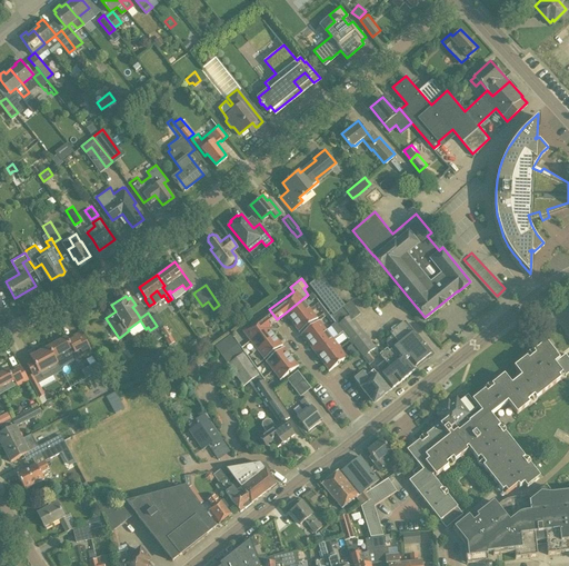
[(293,321),(310,307),(303,298),(286,313),(293,321)]
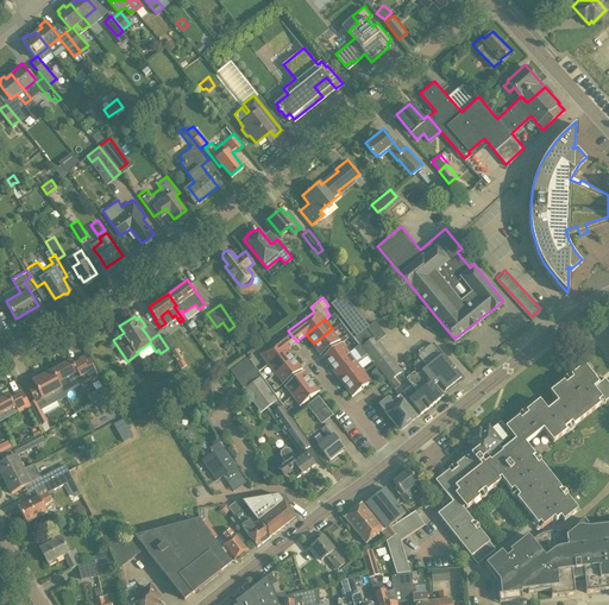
[(401,370),(374,334),(366,326),(353,335),(358,342),(359,341),(366,352),(376,364),(376,363),(389,379),(390,378),(396,386),(400,383),(394,376),(401,370)]
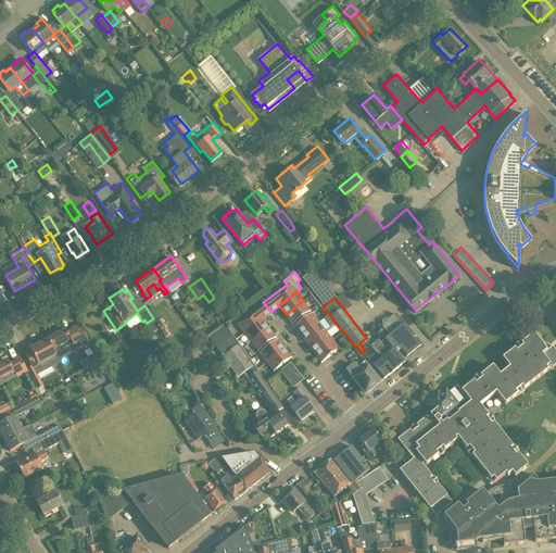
[(303,300),(287,314),(292,322),(292,323),(311,309),(310,309),(303,300)]
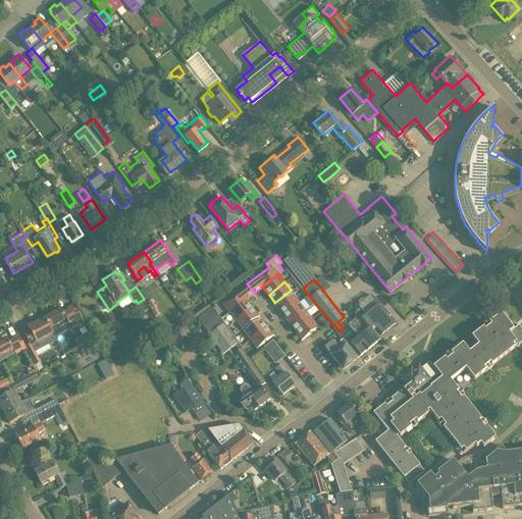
[(212,302),(211,303),(222,317),(230,311),(247,299),(247,298),(254,293),(247,283),(236,293),(223,302),(212,302)]
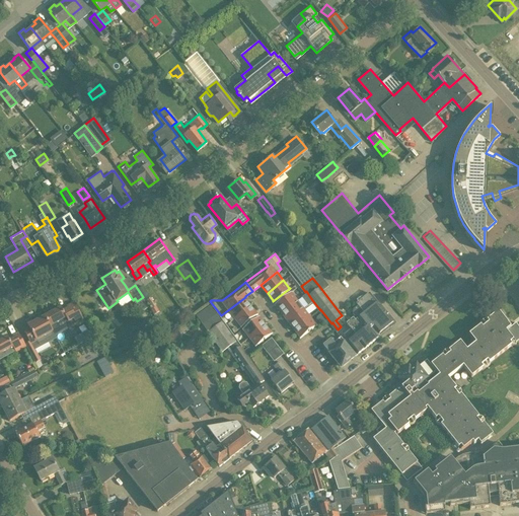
[(144,297),(149,294),(142,284),(137,287),(144,297)]
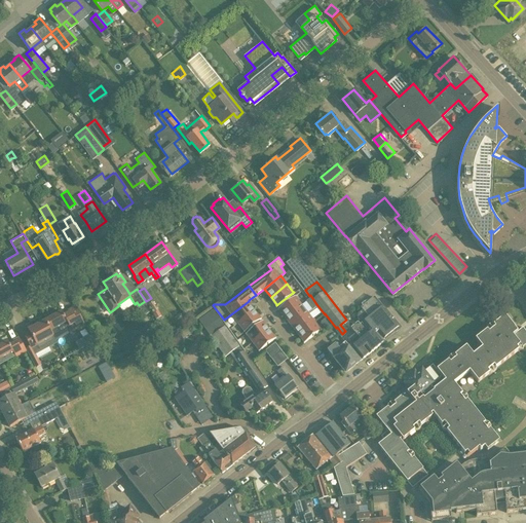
[(286,315),(302,303),(295,295),(296,294),(278,307),(286,315)]
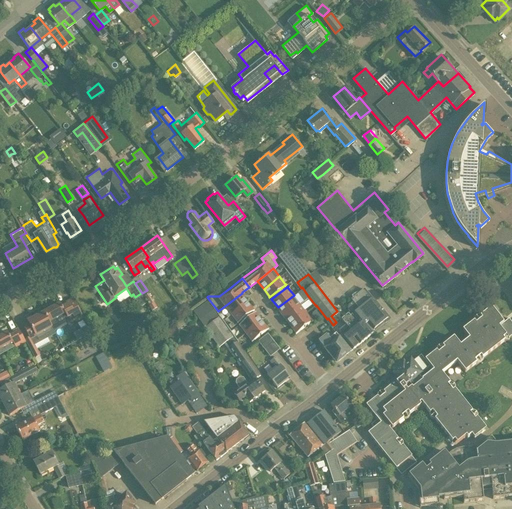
[(350,301),(372,328),(387,316),(364,287),(351,297),(352,299),(350,301)]
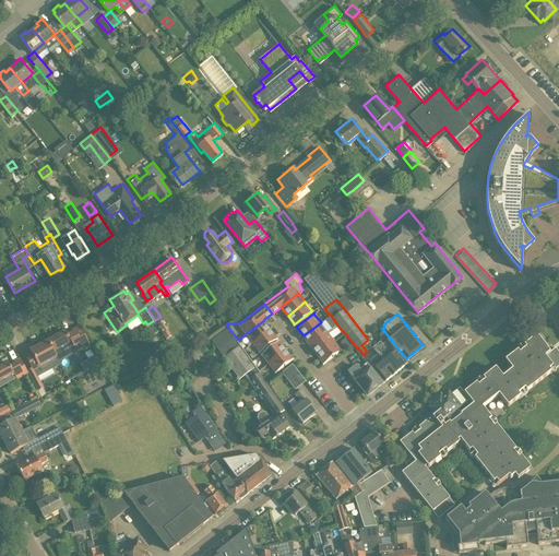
[(264,320),(247,333),(253,342),(271,329),(264,320)]
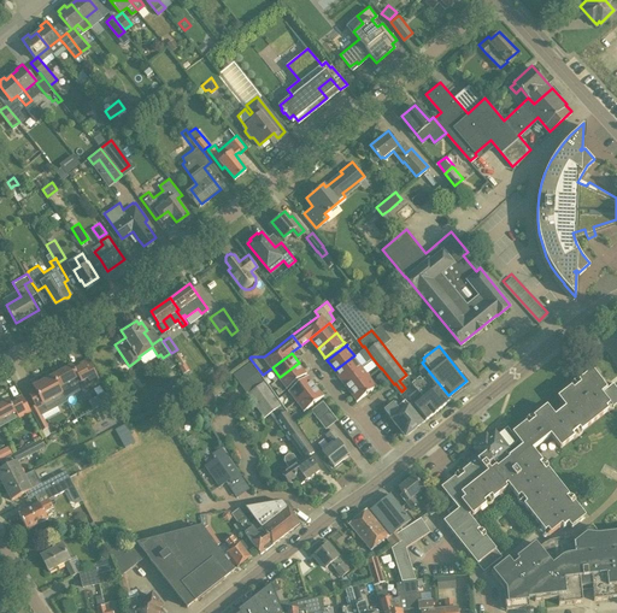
[(342,379),(362,365),(354,355),(335,370),(342,379)]
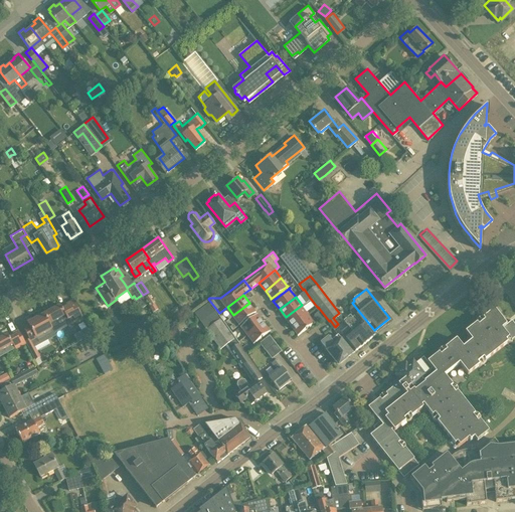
[(248,367),(253,364),(238,342),(209,300),(194,311),(220,347),(226,343),(244,368),(248,366),(248,367)]
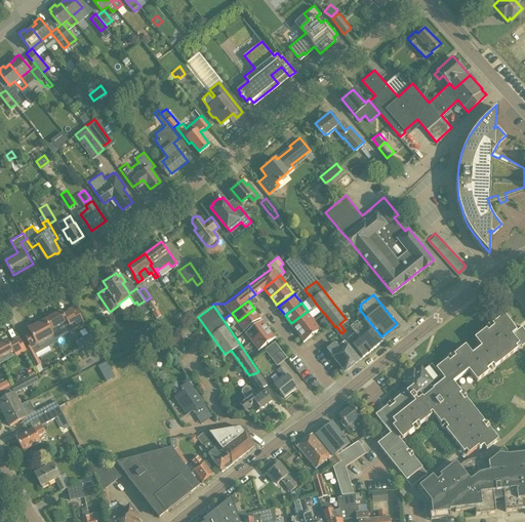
[(50,328),(55,337),(77,326),(78,328),(86,323),(76,307),(64,314),(61,309),(44,317),(50,328)]
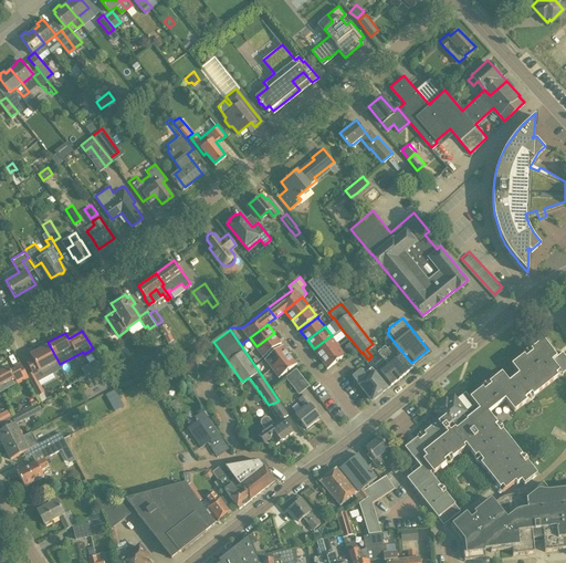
[(274,333),(257,346),(263,354),(262,355),(263,355),(282,341),(281,341),(274,333)]
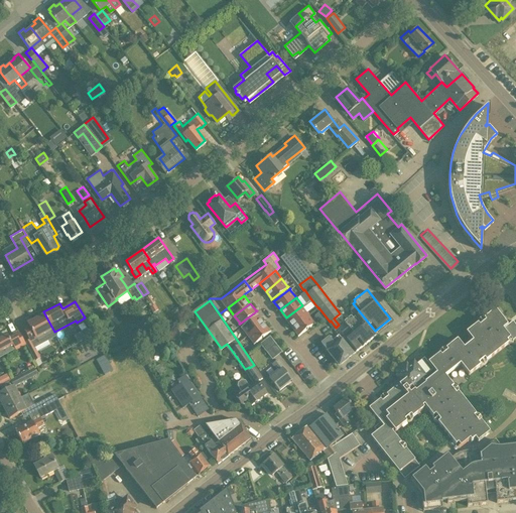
[(374,332),(375,331),(353,303),(351,304),(350,307),(352,310),(353,312),(346,317),(356,330),(345,339),(354,351),(376,334),(374,332)]
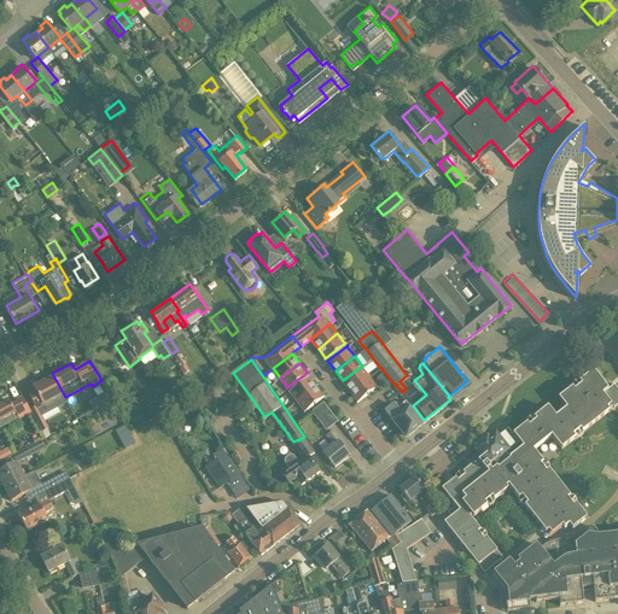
[(350,390),(369,375),(362,366),(343,380),(350,390)]
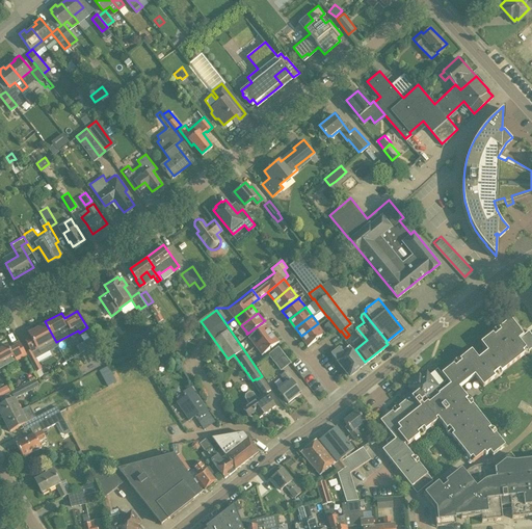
[(523,333),(510,317),(480,341),(487,349),(478,356),(471,348),(441,372),(436,367),(427,374),(426,372),(420,376),(419,374),(417,375),(416,374),(409,379),(410,380),(408,382),(410,385),(408,386),(415,393),(410,395),(411,397),(406,401),(405,398),(379,418),(392,433),(384,439),(388,443),(381,447),(416,491),(432,478),(404,442),(406,440),(407,442),(437,418),(435,416),(437,415),(466,451),(470,456),(469,458),(470,461),(484,450),(485,452),(489,449),(493,452),(505,443),(459,385),(472,374),(480,386),(531,344),(531,333),(528,328),(523,333)]
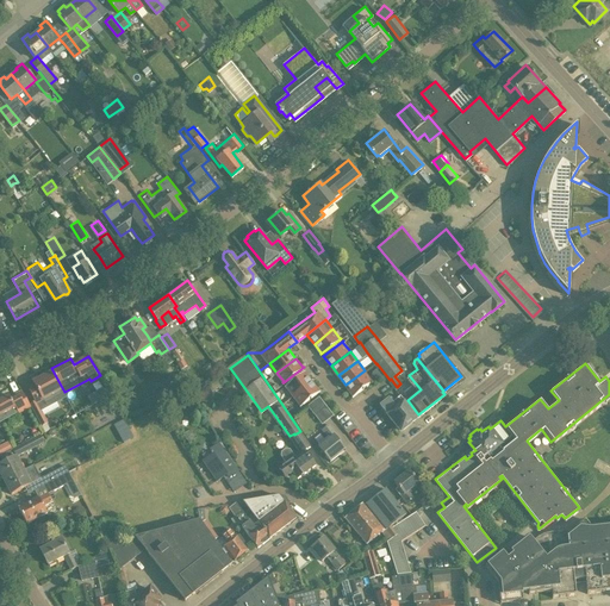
[(58,399),(66,395),(64,392),(58,381),(51,368),(50,369),(49,368),(48,367),(41,370),(41,373),(41,374),(31,379),(32,381),(27,385),(35,399),(36,399),(39,407),(56,398),(58,399)]
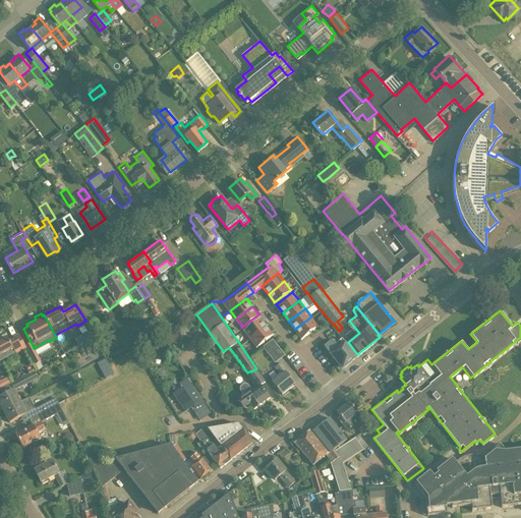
[(250,338),(267,325),(261,317),(261,315),(243,329),(244,329),(250,338)]
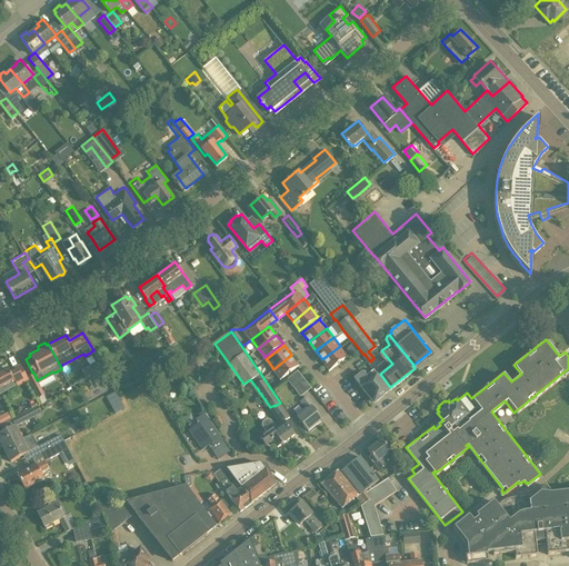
[(340,346),(322,359),(329,368),(329,369),(348,355),(347,355),(340,346)]
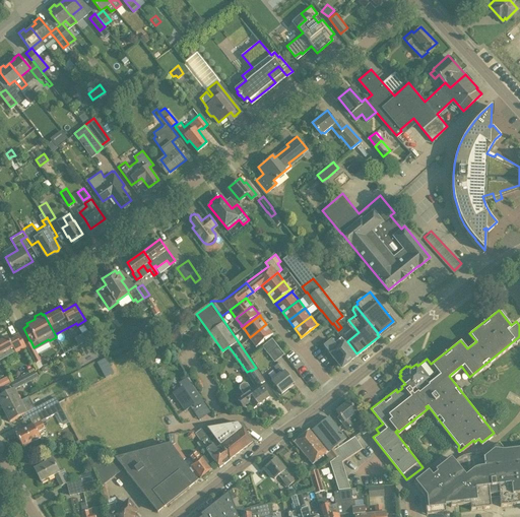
[(266,324),(250,337),(256,344),(256,345),(273,332),(272,332),(266,324)]
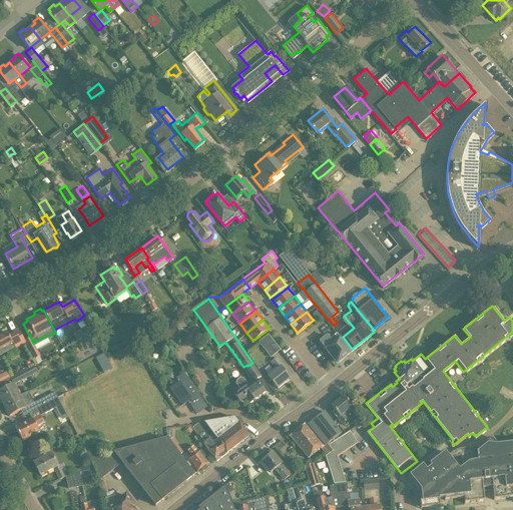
[(0,335),(0,353),(25,340),(25,339),(20,329),(9,335),(7,332),(0,335)]
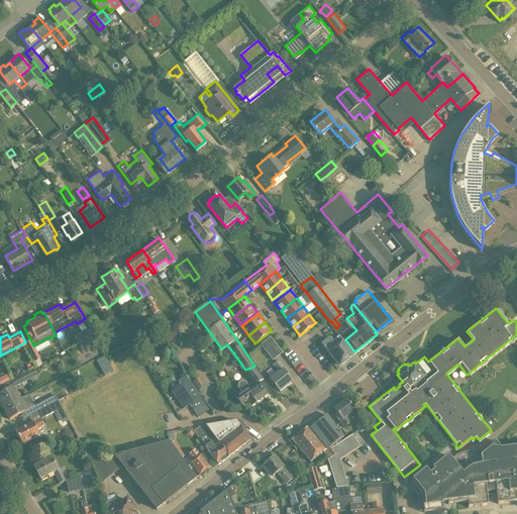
[(354,352),(339,333),(333,338),(331,334),(329,336),(329,335),(321,341),(339,364),(354,352)]
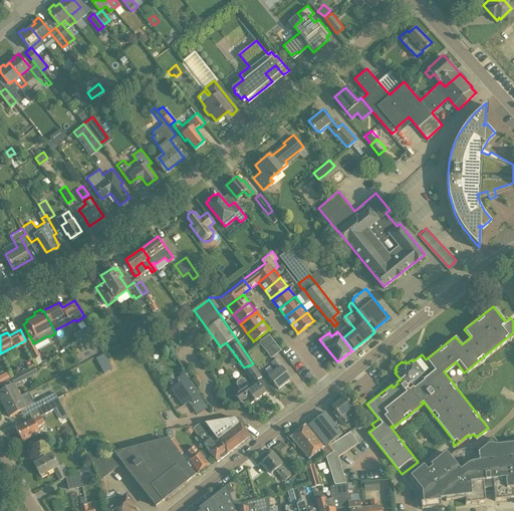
[(272,347),(275,352),(281,348),(269,332),(259,340),(267,351),(272,347)]
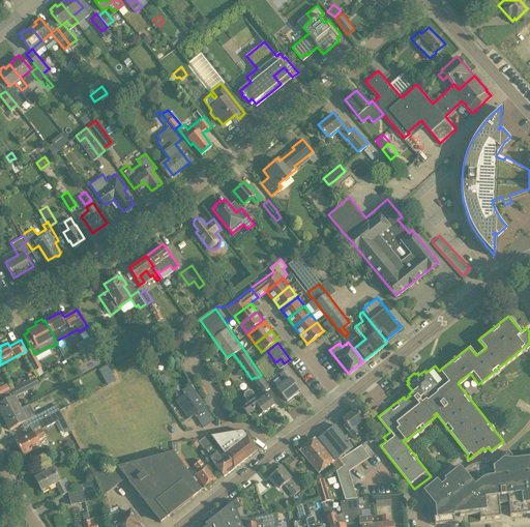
[(40,366),(41,366),(34,354),(31,347),(30,347),(26,350),(26,351),(36,369),(40,366)]
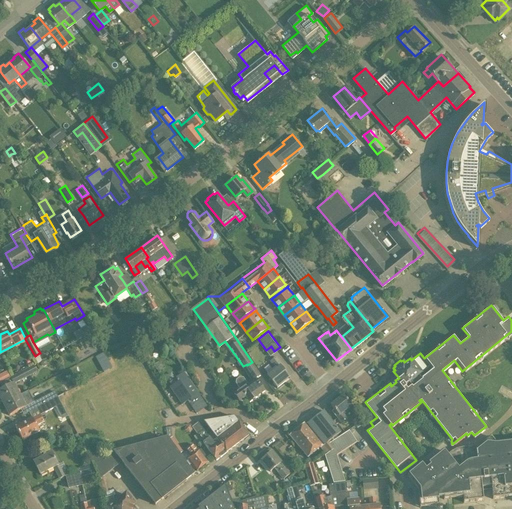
[(103,369),(111,365),(105,350),(96,354),(103,369)]
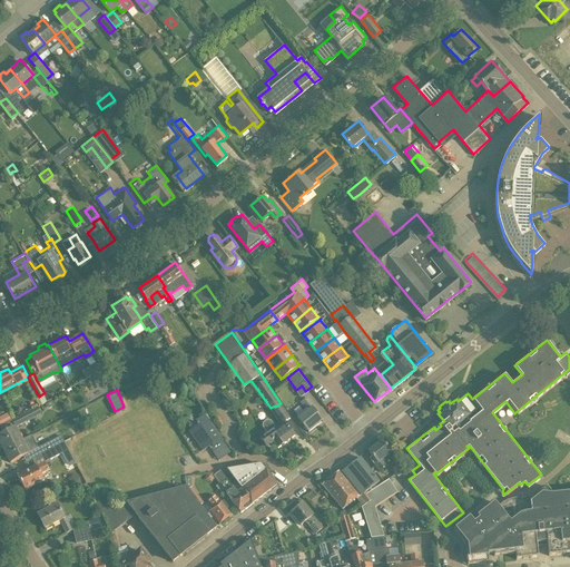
[(308,430),(323,419),(317,412),(320,410),(307,394),(300,400),(305,407),(297,413),(298,416),(297,417),(308,430)]
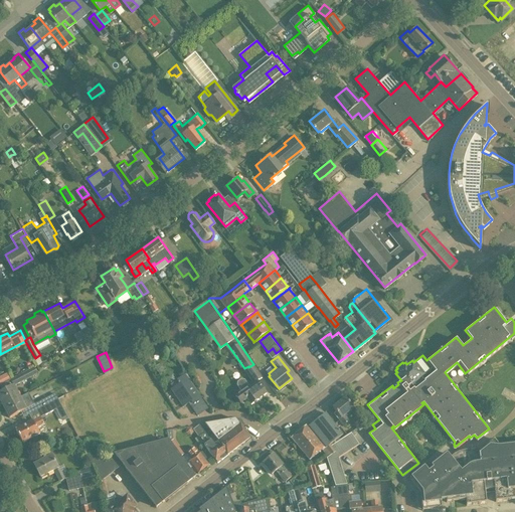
[(248,366),(244,368),(252,381),(248,384),(243,378),(240,377),(237,380),(237,383),(241,389),(238,392),(242,398),(246,396),(250,402),(259,397),(259,396),(266,391),(258,378),(262,375),(253,364),(248,367),(248,366)]
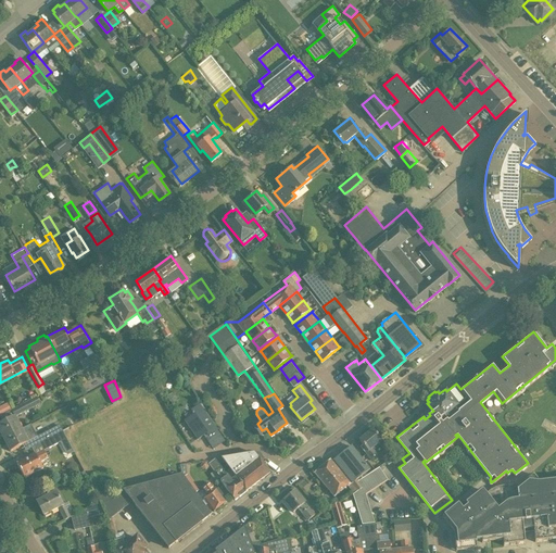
[(14,414),(40,401),(37,394),(11,407),(14,414)]
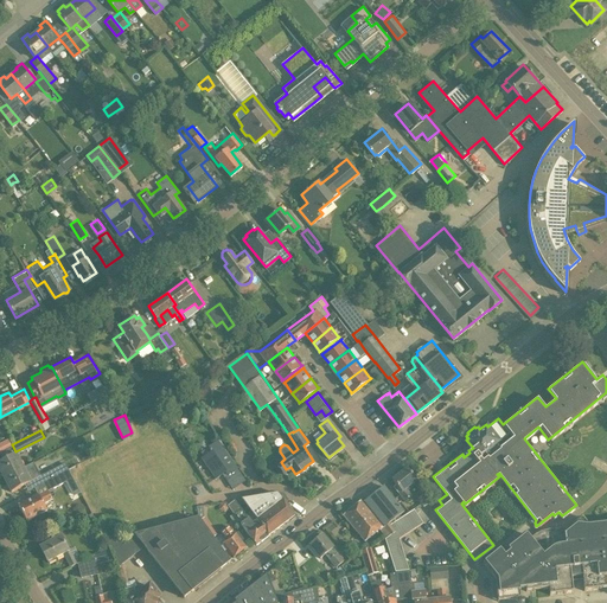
[(202,455),(200,455),(215,475),(221,472),(225,478),(234,472),(236,475),(240,473),(224,449),(217,438),(208,444),(211,449),(202,455)]
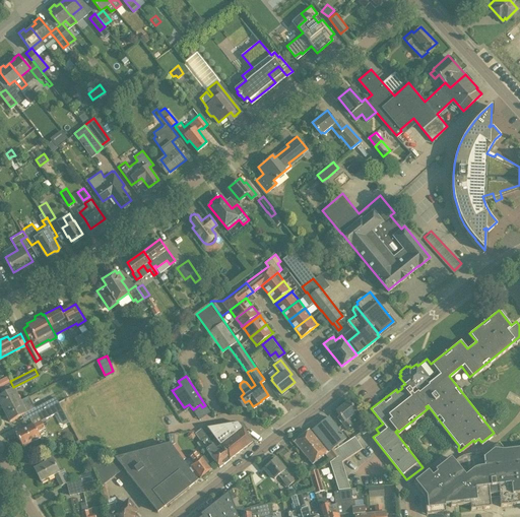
[(20,399),(19,399),(14,388),(0,394),(0,404),(2,405),(3,408),(20,399)]
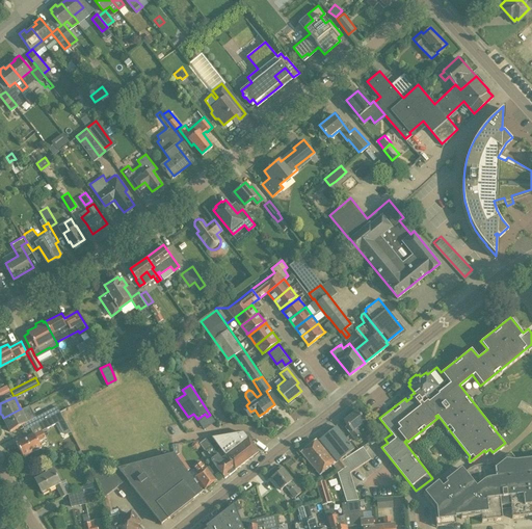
[(38,421),(60,410),(57,403),(35,415),(29,403),(20,408),(21,408),(3,418),(10,430),(22,424),(24,428),(38,421)]
